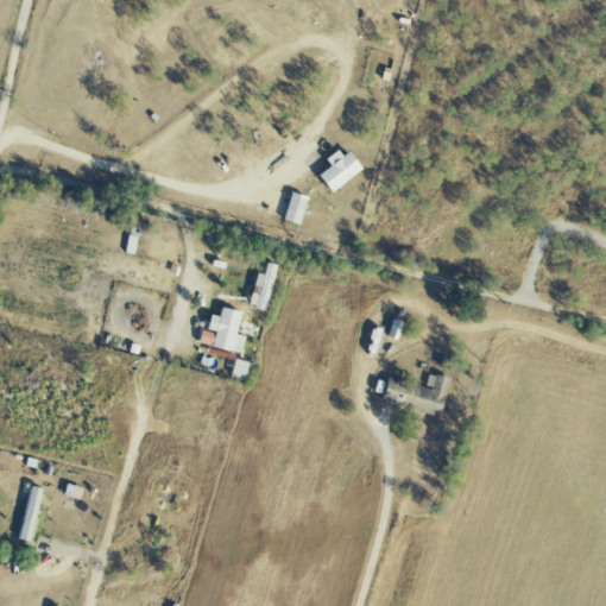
[(363,170),(348,146),(327,159),(332,166),(320,174),(330,190),(363,170)]
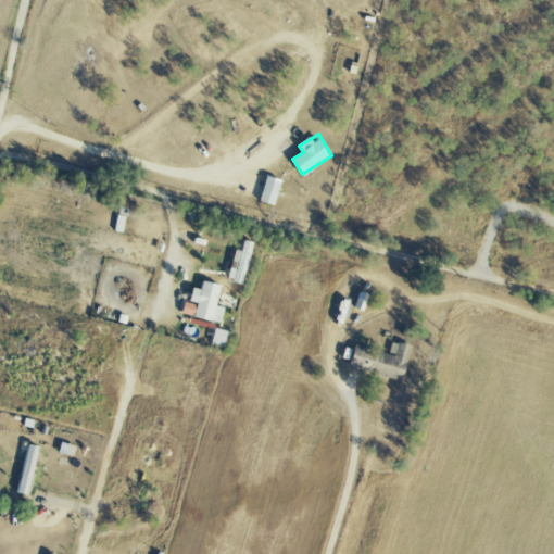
[(259,200),(274,204),(282,179),(267,175),(259,200)]
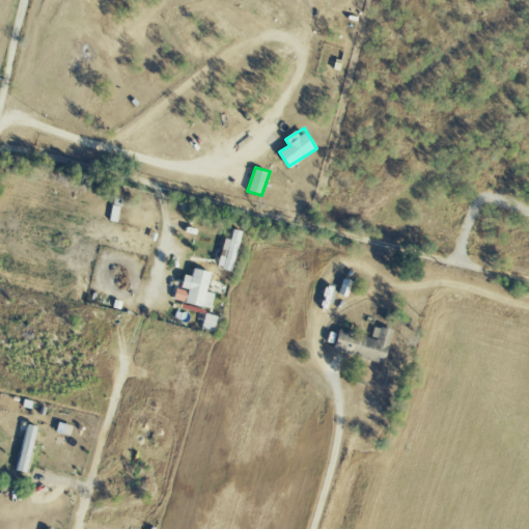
[(231,239),(224,238),(218,267),(233,270),(242,230),(233,228),(231,239)]
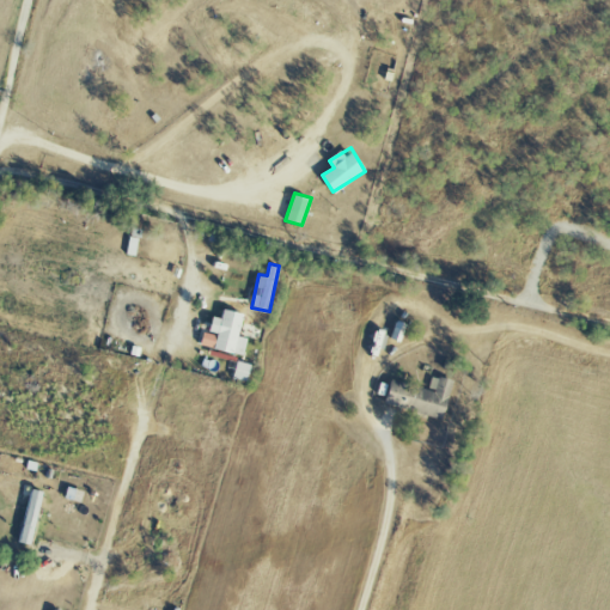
[(201,347),(244,353),(246,337),(239,336),(243,312),(223,310),(223,317),(212,316),(209,333),(202,331),(201,347)]
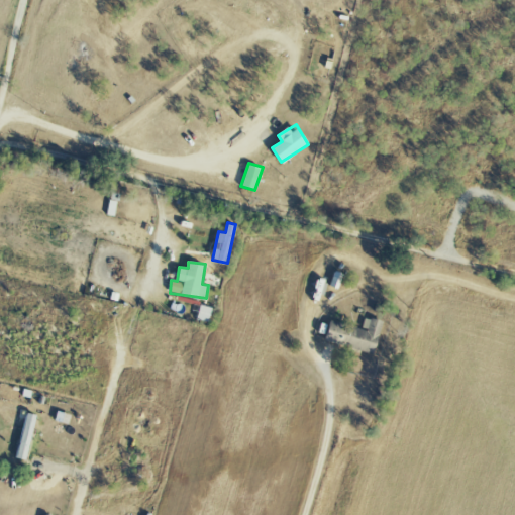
[(209,321),(212,307),(200,304),(197,318),(209,321)]
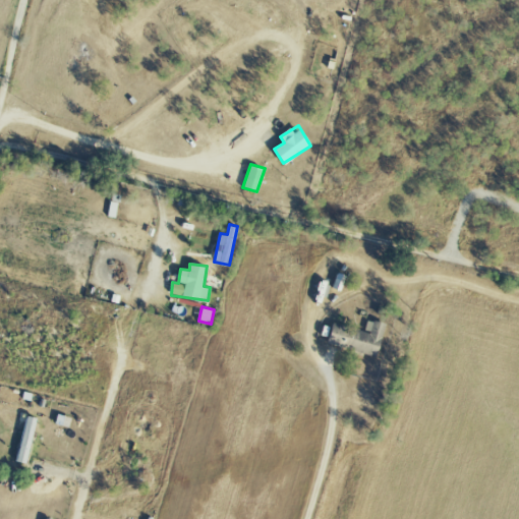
[(378,356),(385,323),(367,319),(365,330),(332,323),(327,344),(378,356)]
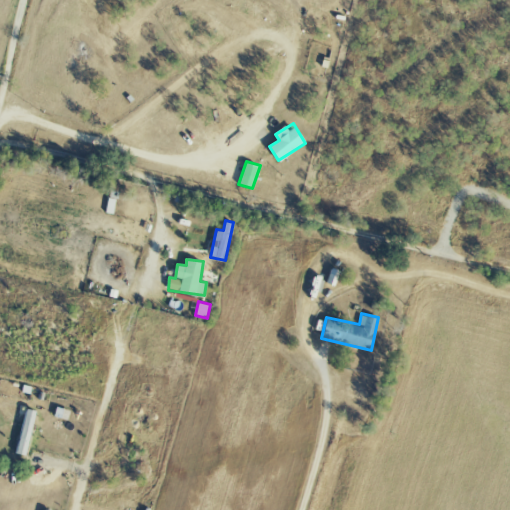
[(25,455),(36,411),(27,408),(16,452),(25,455)]
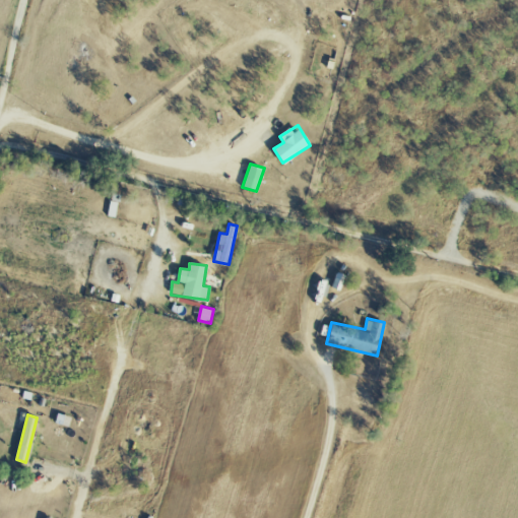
All buildings are outlined.
